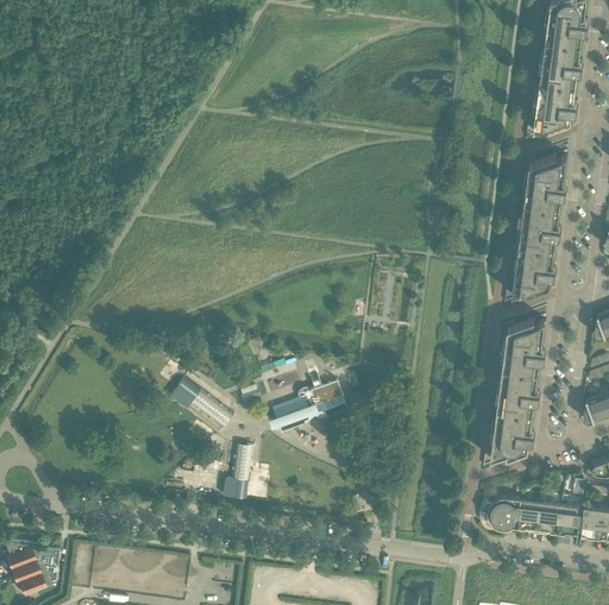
[(579,60),(583,32),(584,32),(585,32),(586,31),(588,31),(588,30),(589,19),(586,19),(585,19),(586,0),(544,0),(526,139),(571,123),(572,113),(573,113),(575,113),(576,113),(577,112),(577,111),(578,101),(575,100),(578,73),(579,73),(581,73),(581,71),(582,71),(583,70),(583,69),(584,60),(581,60),(579,60)]
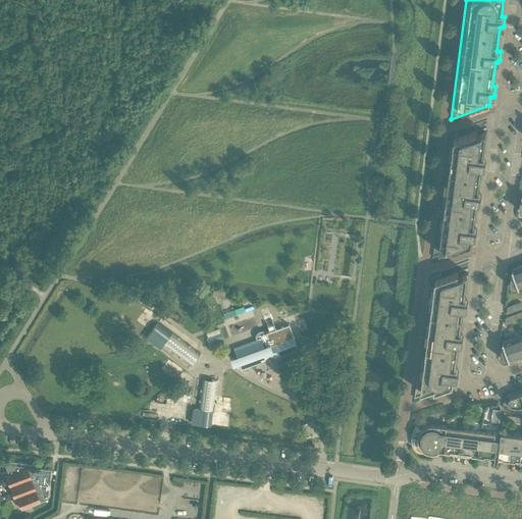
[(478,192),(481,168),(482,168),(483,168),(484,167),(485,167),(485,166),(485,165),(486,157),(484,157),(483,157),(485,135),(475,138),(476,134),(459,140),(460,136),(449,140),(432,260),(471,246),(472,238),(473,238),(474,238),(475,238),(476,237),(476,236),(478,227),(475,226),(474,226),(477,203),(478,203),(479,203),(480,202),(481,201),(482,193),(479,192),(478,192)]
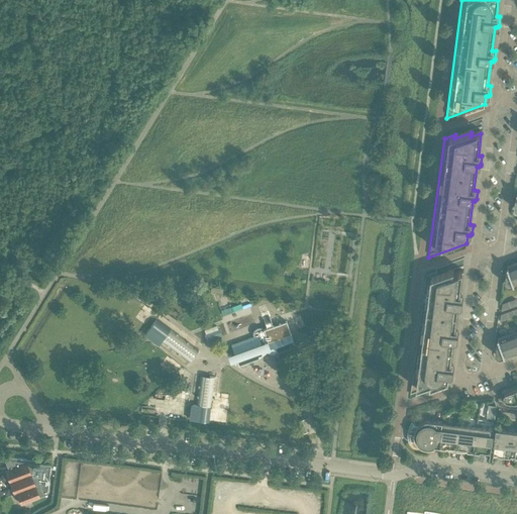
[(516,285),(516,265),(507,269),(509,274),(507,275),(506,276),(506,277),(505,283),(505,284),(505,285),(506,286),(507,287),(508,288),(509,288),(511,288),(516,285)]
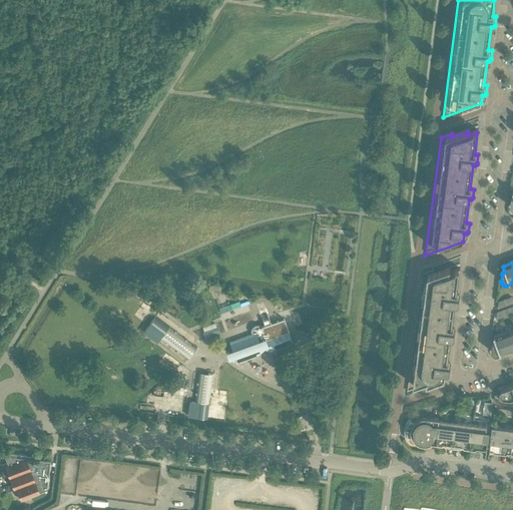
[(452,327),(455,304),(456,304),(457,304),(458,303),(459,303),(459,302),(459,301),(460,294),(458,293),(457,293),(460,271),(449,274),(450,270),(433,276),(434,272),(423,276),(407,394),(445,380),(446,372),(447,372),(448,372),(449,372),(450,371),(450,370),(452,362),(449,361),(448,361),(451,338),(452,338),(453,338),(454,338),(454,337),(455,336),(456,328),(453,327),(452,327)]
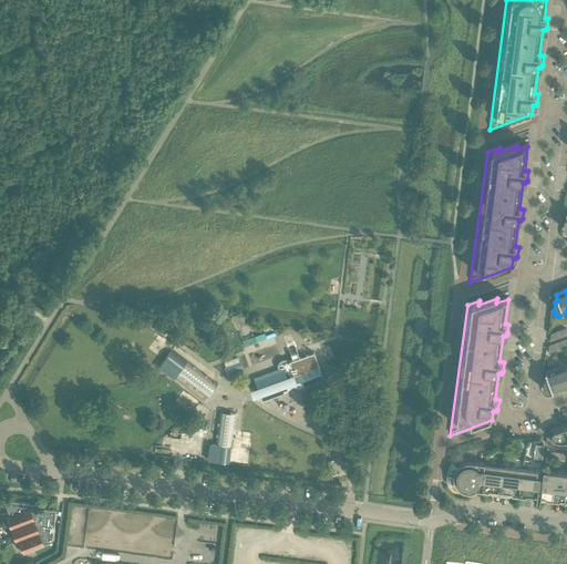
[(566,337),(566,336),(565,330),(550,336),(550,344),(566,337)]
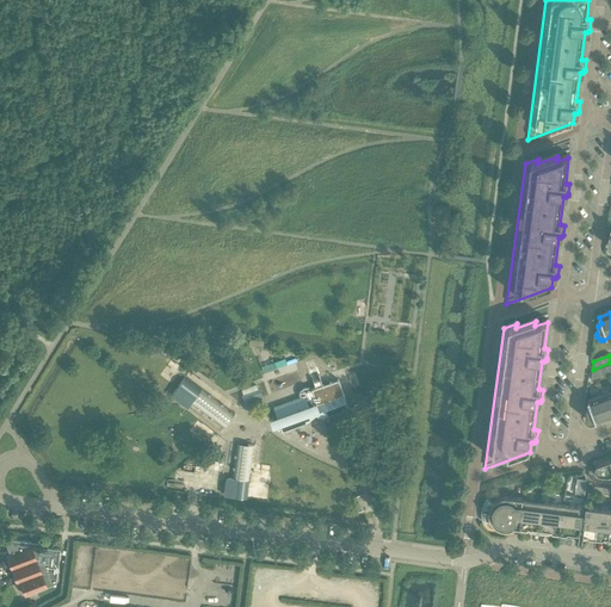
[(602,379),(599,372),(592,375),(591,383),(602,379)]
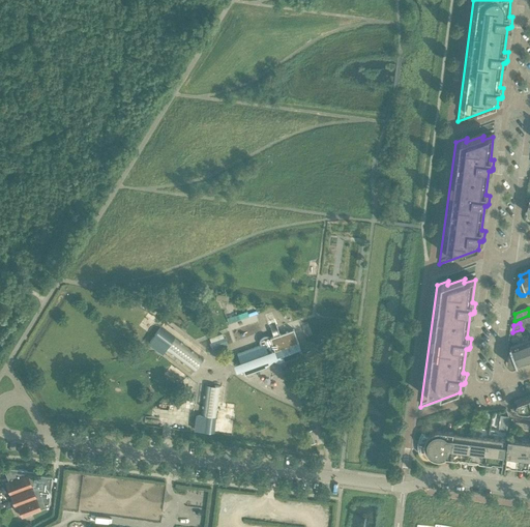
[(260,348),(237,356),(239,363),(238,364),(241,371),(242,371),(244,378),(265,371),(264,367),(263,363),(268,361),(275,358),(276,362),(301,353),(298,347),(299,347),(293,331),(280,337),(276,328),(270,330),(273,339),(270,340),(269,340),(267,339),(266,339),(264,339),(262,340),(261,341),(260,342),(260,343),(259,345),(259,346),(260,348)]
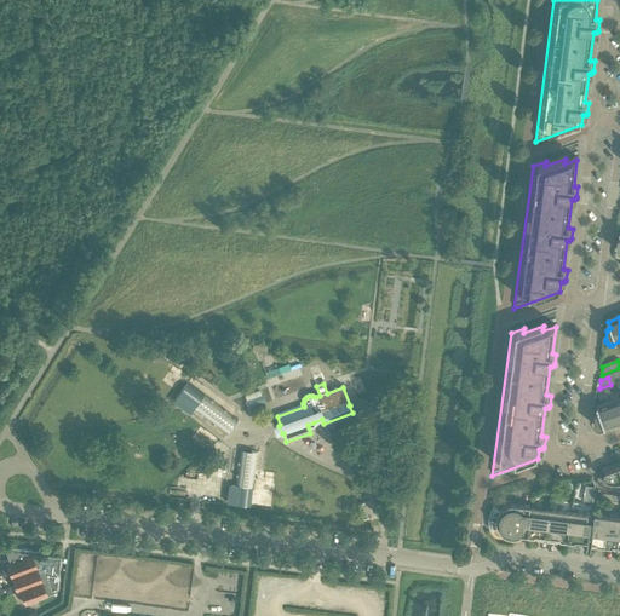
[(183,406),(193,393),(185,389),(177,401),(183,406)]
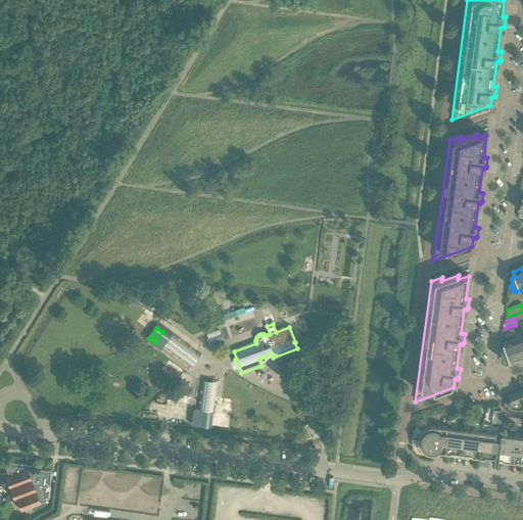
[(221,338),(219,333),(206,337),(208,342),(221,338)]
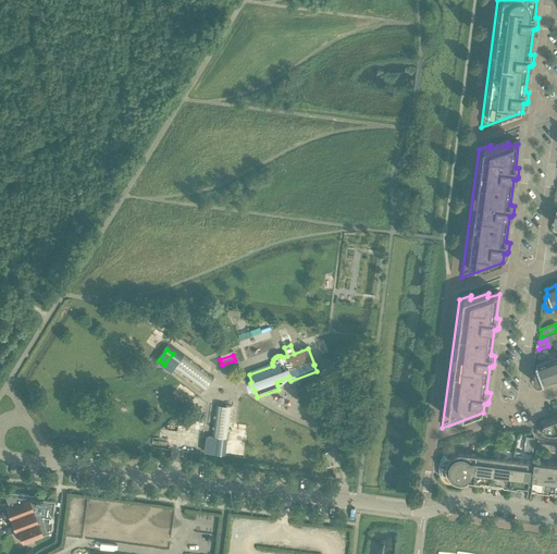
[(213,381),(184,357),(173,371),(193,386),(203,394),(213,381)]
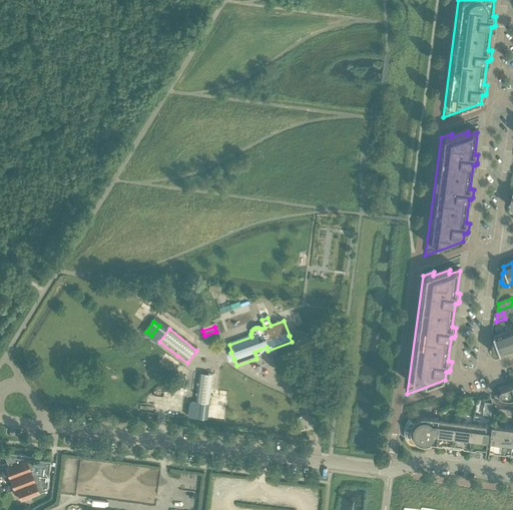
[(511,352),(505,334),(494,338),(496,343),(494,344),(493,344),(493,345),(492,346),(492,352),(492,353),(492,354),(493,355),(494,356),(495,357),(497,357),(498,357),(511,352)]
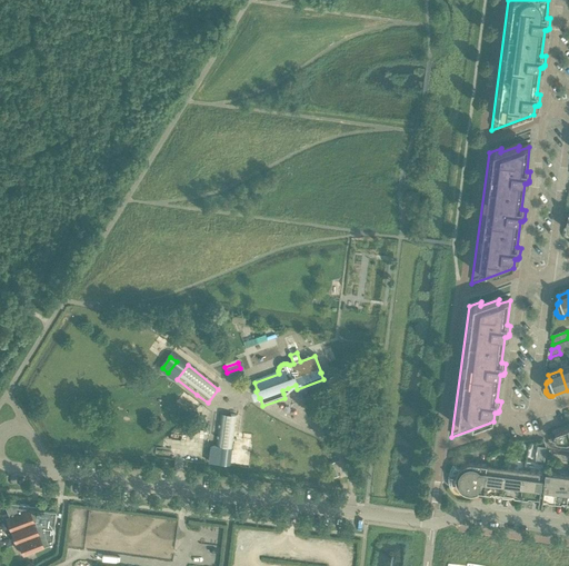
[(232,452),(237,418),(219,416),(216,449),(232,452)]
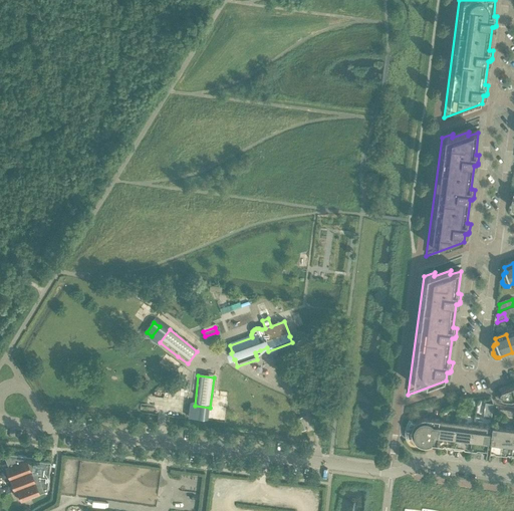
[(513,390),(503,394),(502,394),(502,395),(501,396),(501,397),(501,398),(495,399),(495,400),(501,399),(501,400),(501,401),(502,402),(503,402),(504,403),(512,404),(513,402),(513,390)]
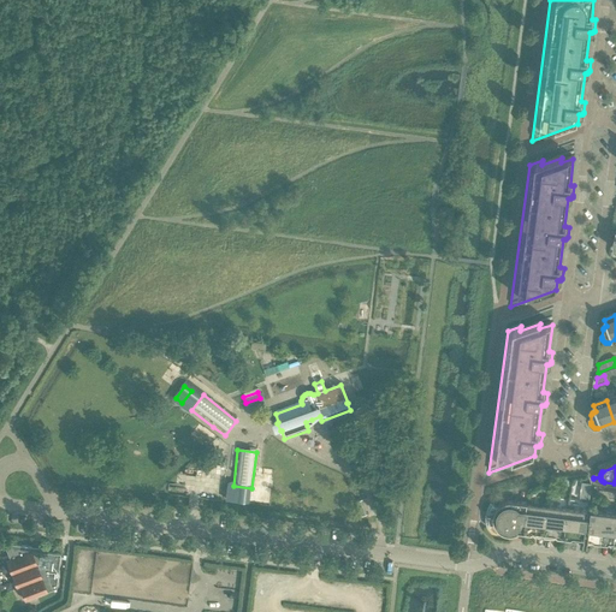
[(527,514),(528,506),(511,504),(508,504),(505,504),(502,506),(499,507),(497,510),(491,505),(490,507),(489,510),(487,512),(486,515),(486,517),(497,518),(519,522),(519,520),(526,521),(527,514)]
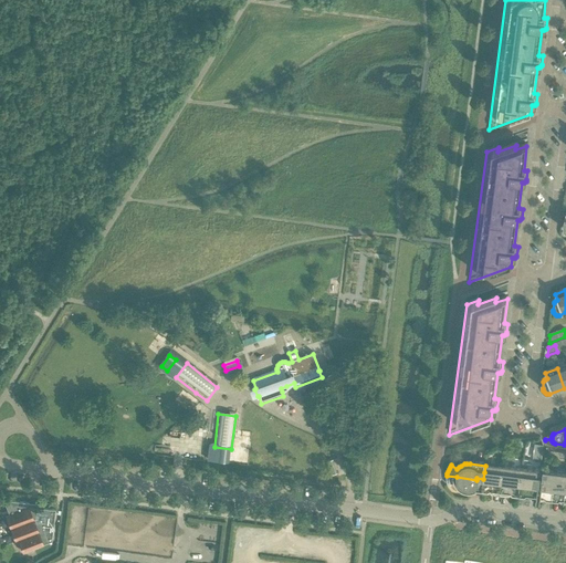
[(503,475),(503,468),(485,466),(484,472),(483,479),(483,483),(482,492),(488,493),(489,492),(490,492),(500,493),(501,486),(503,475)]
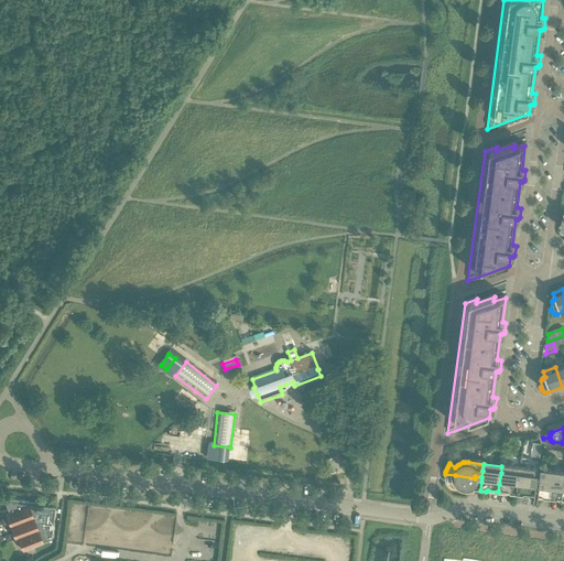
[(519,476),(520,468),(501,466),(501,473),(499,484),(498,492),(509,493),(510,494),(510,495),(511,495),(517,496),(518,486),(519,476)]
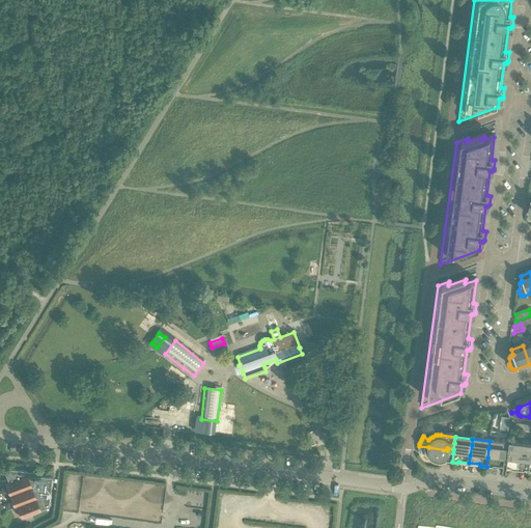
[(506,450),(507,443),(490,441),(488,448),(487,457),(486,467),(492,467),(493,467),(494,466),(504,467),(505,461),(506,450)]
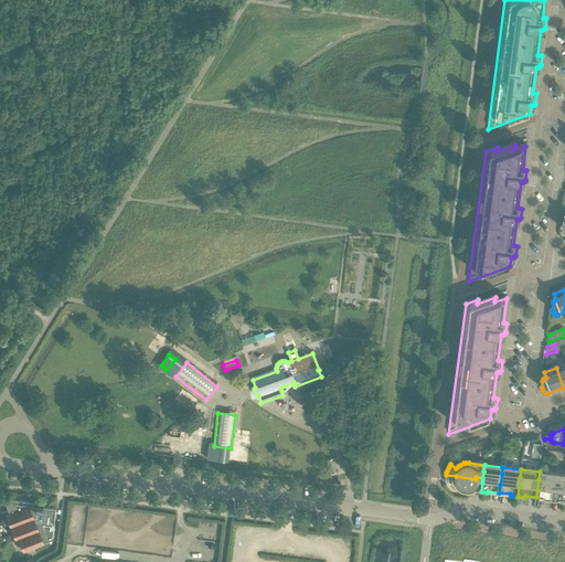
[(551,500),(555,474),(542,472),(540,498),(543,498),(544,498),(544,499),(545,500),(551,500)]
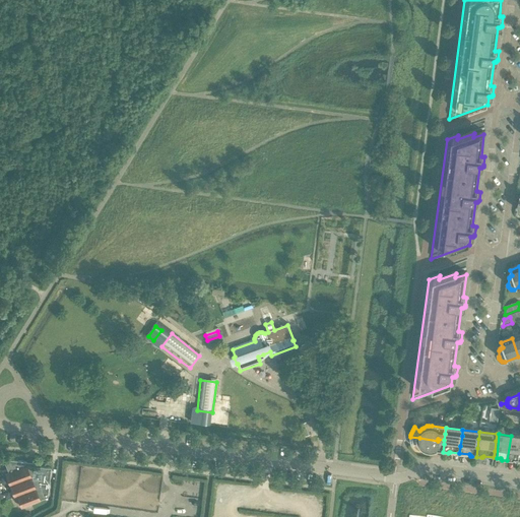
[(518,461),(519,446),(519,437),(511,436),(507,460),(513,461),(514,461),(514,460),(515,460),(518,461)]
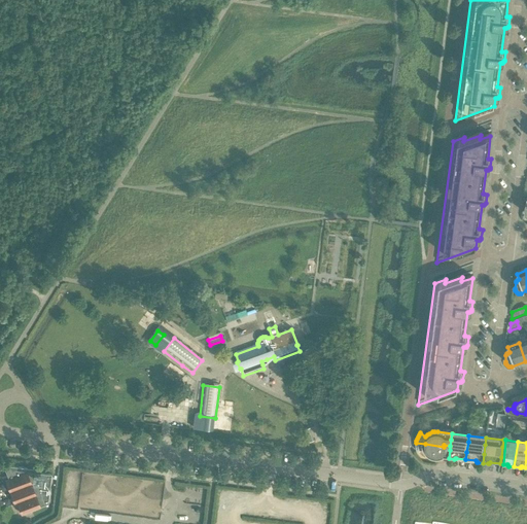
[(450,450),(450,446),(444,445),(444,447),(425,444),(416,443),(416,445),(416,448),(416,450),(417,452),(417,454),(423,451),(424,453),(426,455),(427,457),(429,458),(432,459),(434,460),(436,460),(436,462),(437,462),(437,460),(437,459),(437,457),(445,458),(449,458),(450,450)]
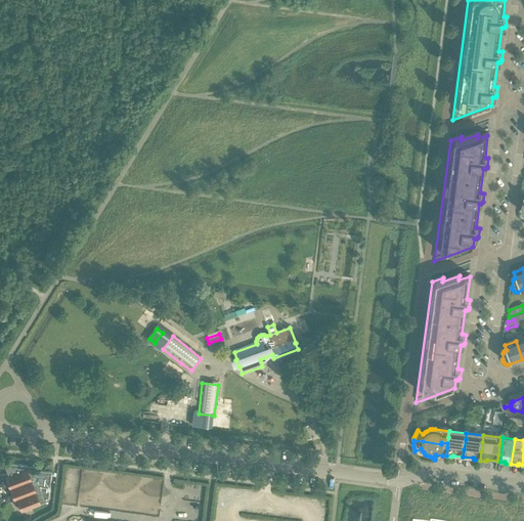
[(47,504),(51,474),(40,473),(39,479),(33,478),(34,472),(28,471),(27,468),(3,465),(8,479),(10,478),(18,501),(16,502),(22,514),(47,504)]
